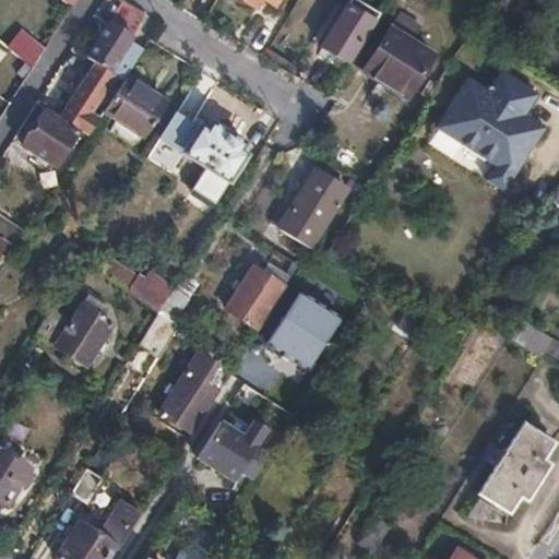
[(239,0),(257,11),(262,1),(275,10),(281,0),(239,0)]
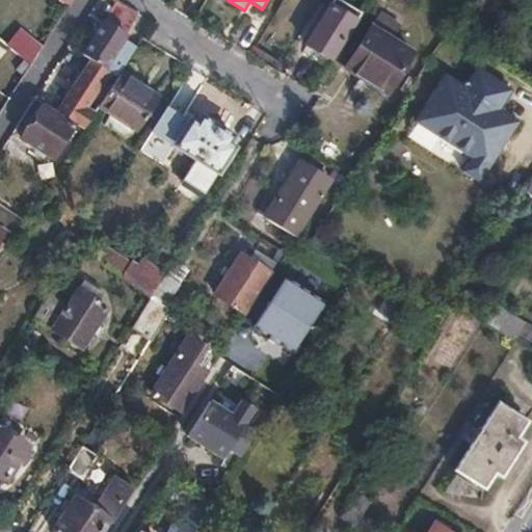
[(338,0),(334,0),(308,44),(331,59),(355,22),(339,11),(344,3),(338,0)]
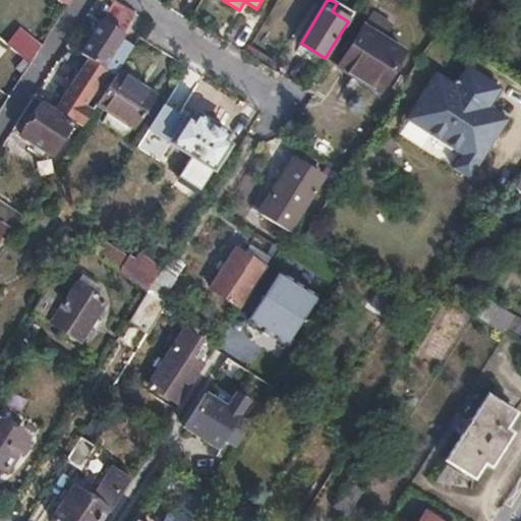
[(116,2),(103,22),(112,27),(122,35),(123,36),(136,13),(116,2)]
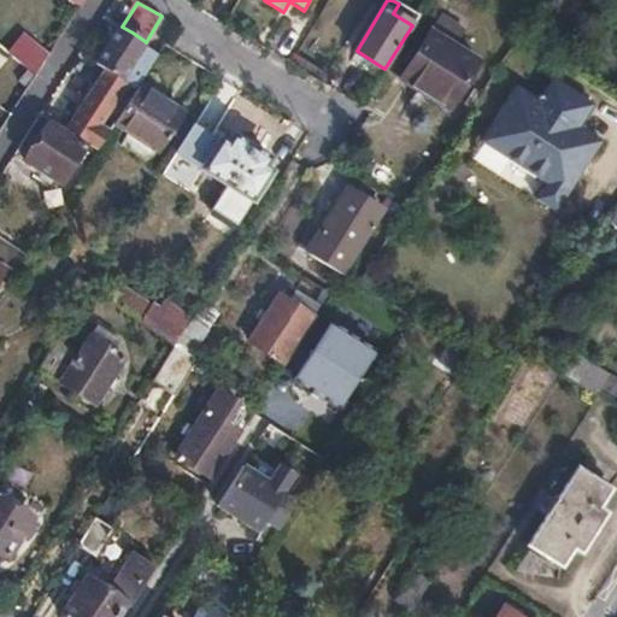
[(418,92),(424,97),(429,90),(450,105),(476,62),(453,47),(463,31),(440,17),(429,33),(400,81),(418,92)]
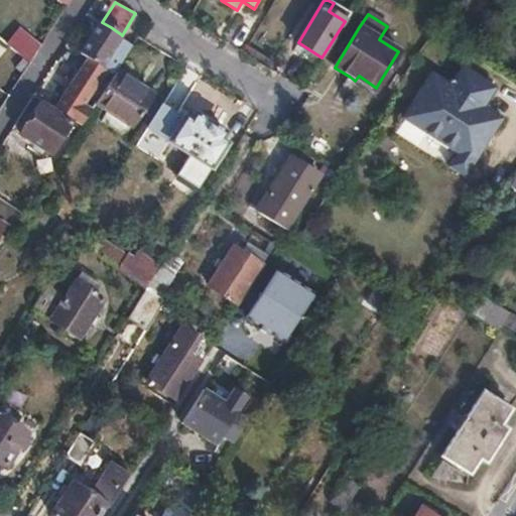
[(80,54),(90,60),(106,71),(114,76),(117,72),(132,48),(119,39),(122,35),(121,34),(111,27),(102,22),(80,54)]
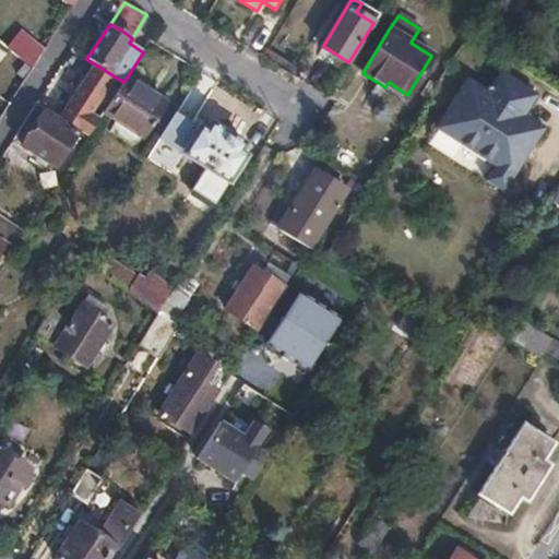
[(30,71),(40,54),(18,34),(4,49),(25,67),(30,71)]
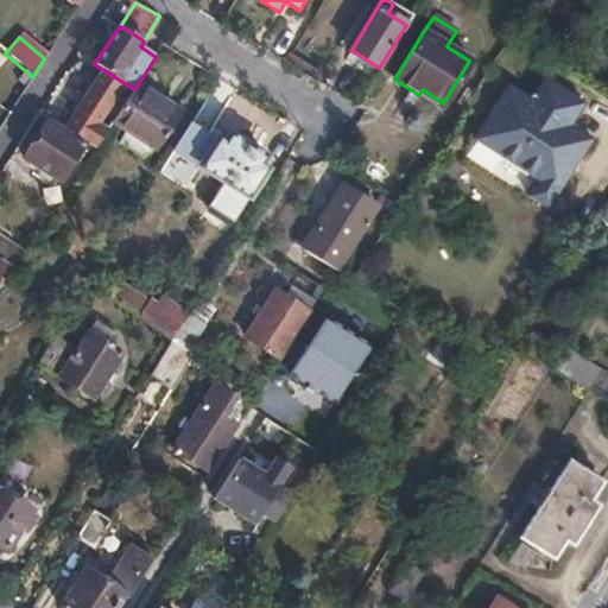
[(5,54),(0,49),(0,97),(8,89),(12,92),(17,86),(27,73),(5,54)]
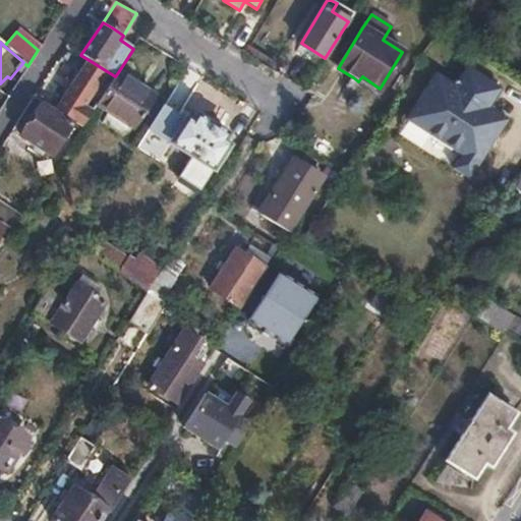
[(65,97),(56,112),(81,127),(94,110),(84,105),(107,71),(91,61),(67,97),(65,97)]
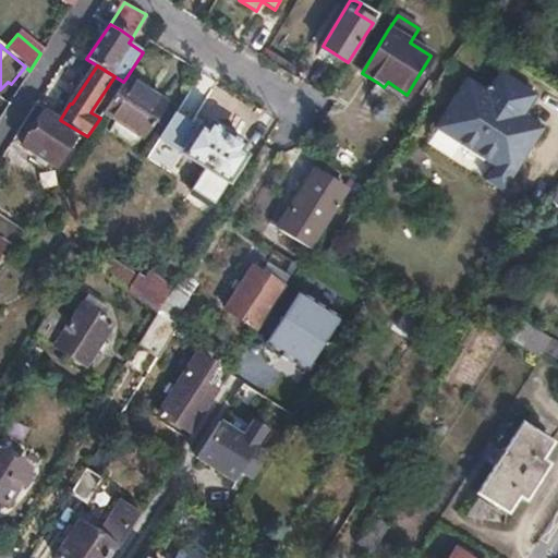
[(25,67),(15,79),(21,84),(29,71),(25,67)]
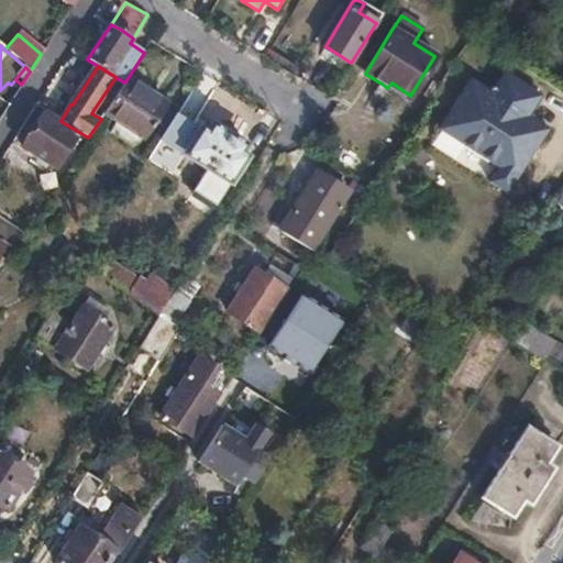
[(486,183),(507,196),(551,129),(529,114),(541,95),(501,69),(489,89),(470,77),(435,130),(495,168),(486,183)]
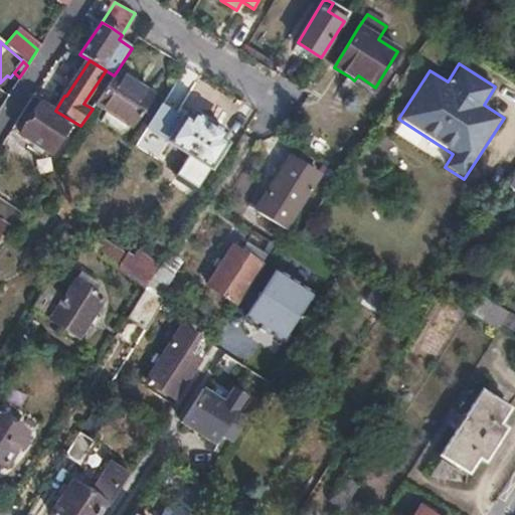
[(114,75),(96,104),(131,127),(152,95),(138,86),(137,87),(130,82),(131,80),(117,71),(114,75)]
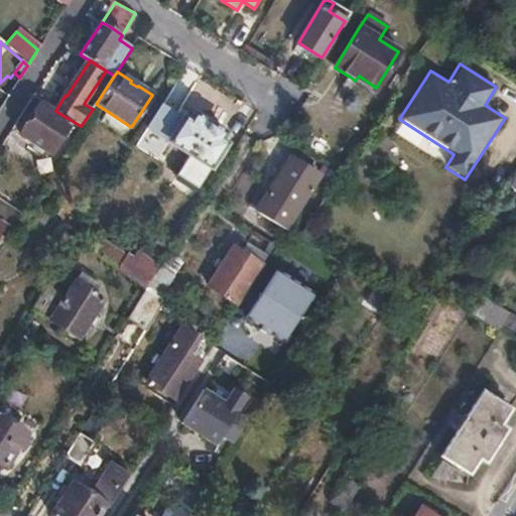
[(359,76),(355,81),(374,92),(376,88),(359,76)]
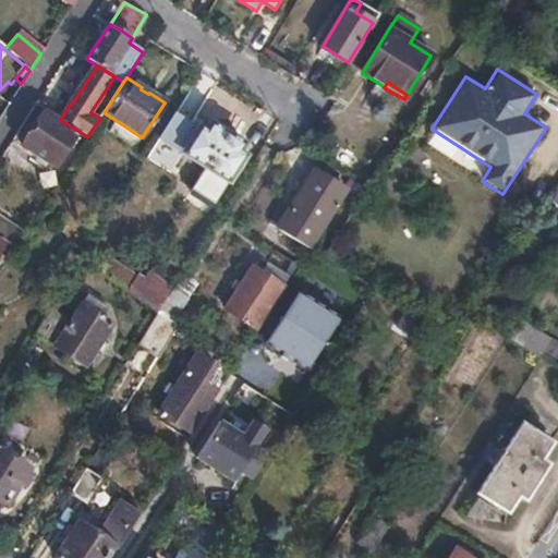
[(45,112),(22,147),(55,168),(77,133),(45,112)]
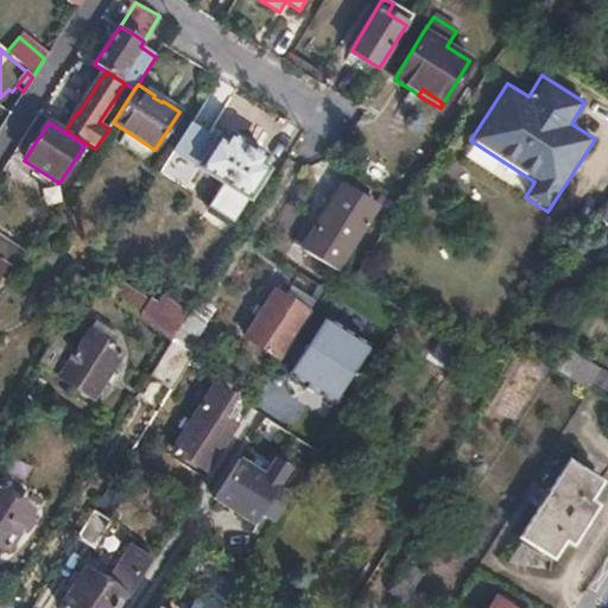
[(189,124),(172,151),(223,182),(247,146),(228,134),(222,144),(189,124)]
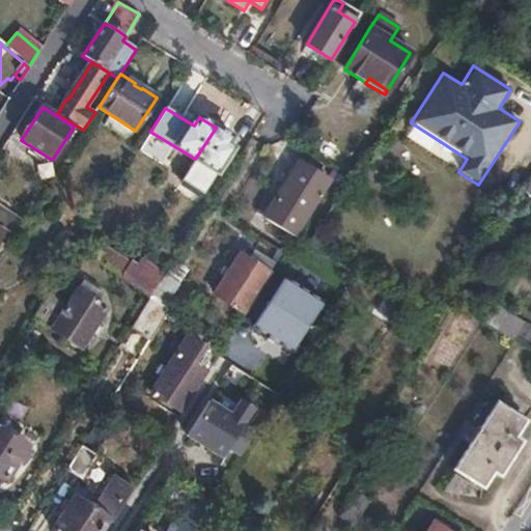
[(216,128),(195,159),(218,172),(232,149),(226,145),(231,138),(216,128)]
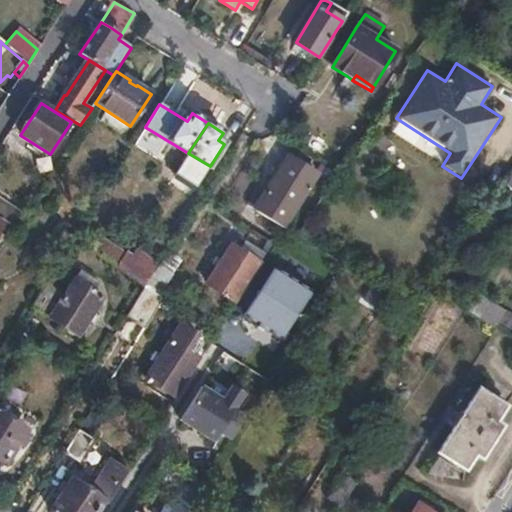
[(269,198),(260,212),(259,213),(281,227),(314,175),(289,158),(265,195),(265,196),(269,198)]
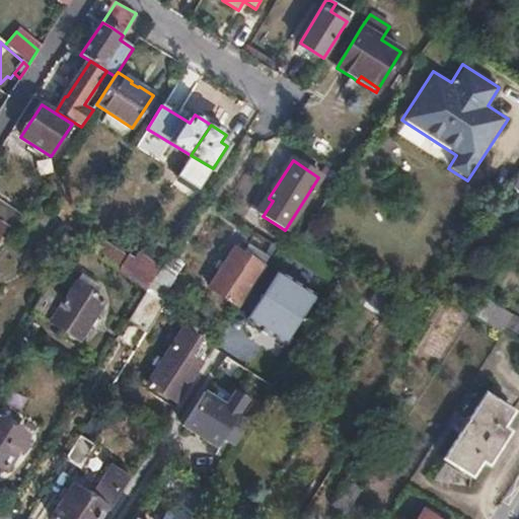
[(247,205),(264,215),(273,201),(269,199),(269,198),(256,190),(247,205)]
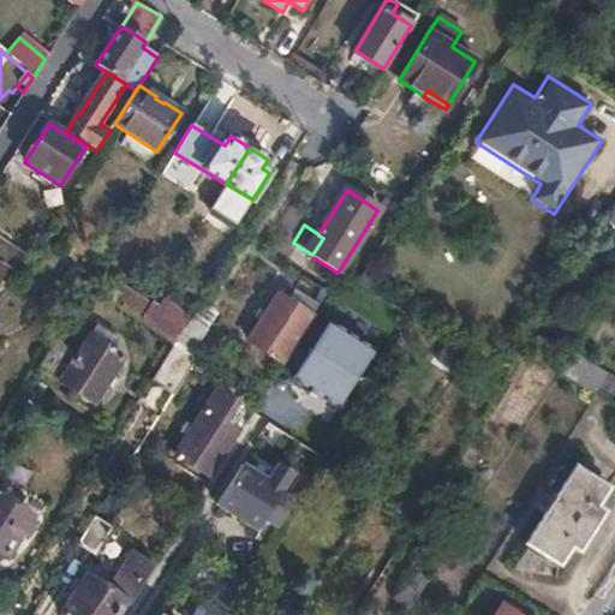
[(0,238),(0,262),(17,273),(28,256),(0,238)]
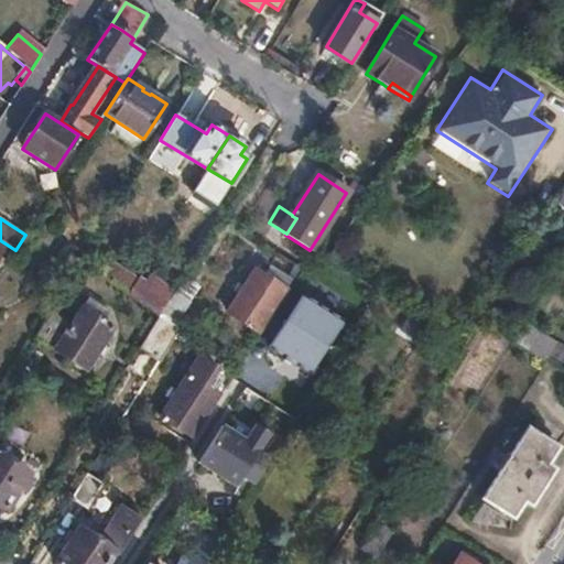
[(111,261),(101,278),(128,295),(139,278),(111,261)]
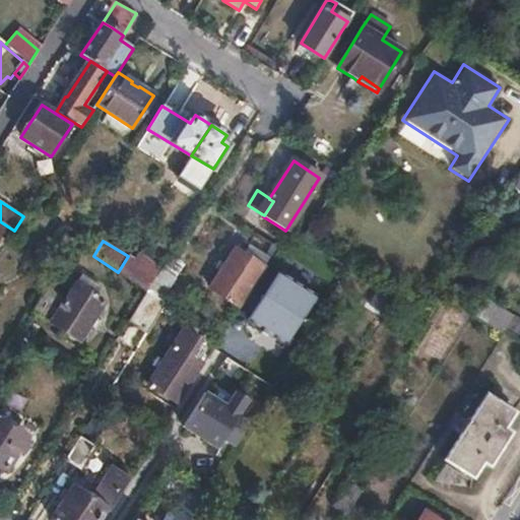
[(243,255),(265,269),(271,260),(249,247),(243,255)]
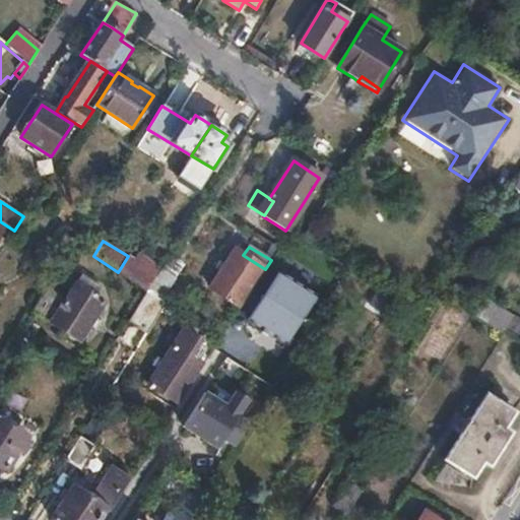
[(210,288),(241,308),(265,269),(243,255),(236,250),(210,288)]
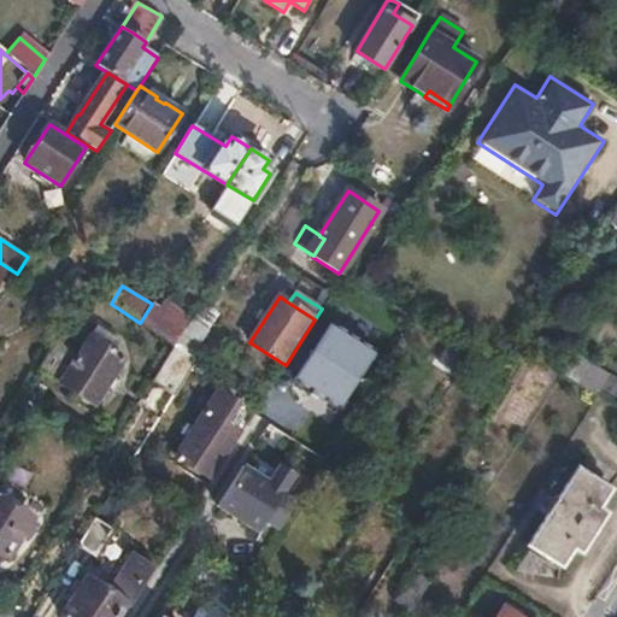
[(140,323),(175,346),(192,318),(193,317),(165,299),(159,309),(152,304),(140,323)]
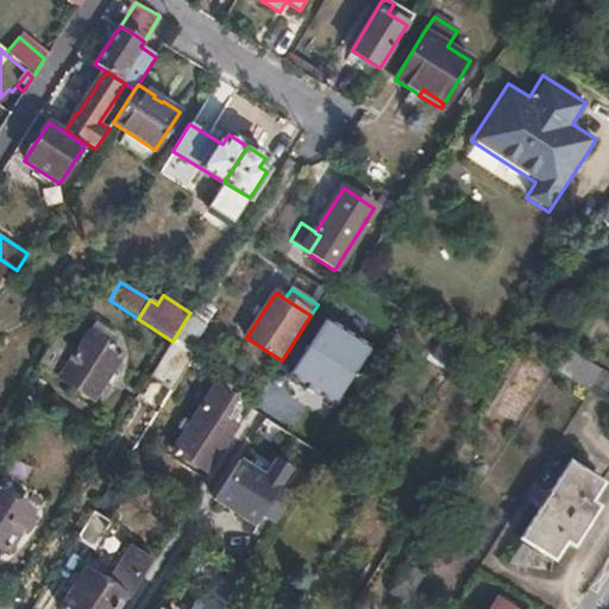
[(189,314),(173,341),(189,352),(206,325),(189,314)]
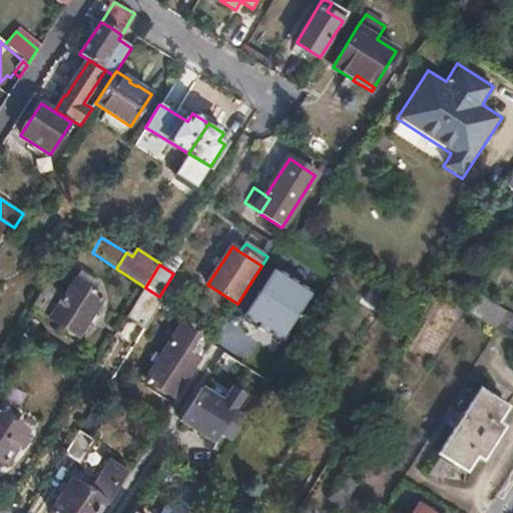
[(244,316),(282,338),(311,289),(274,267),(244,316)]
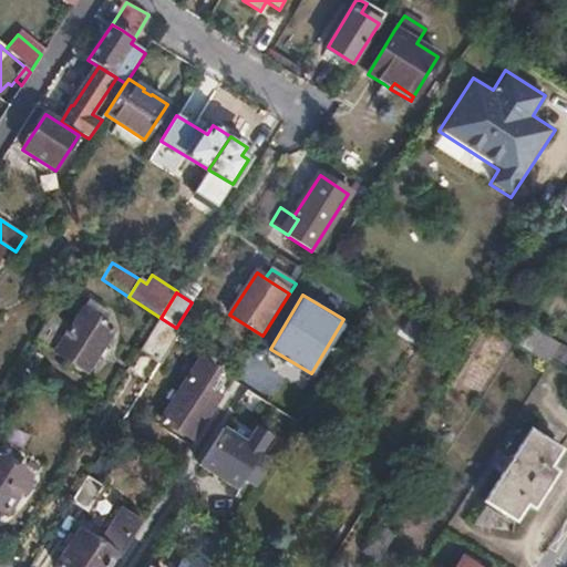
[(82,310),(103,323),(110,312),(90,299),(82,310)]
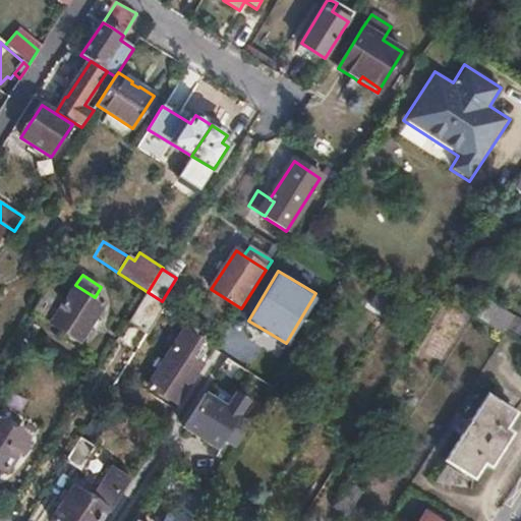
[(49,287),(34,311),(79,341),(103,303),(95,297),(75,285),(67,299),(49,287)]
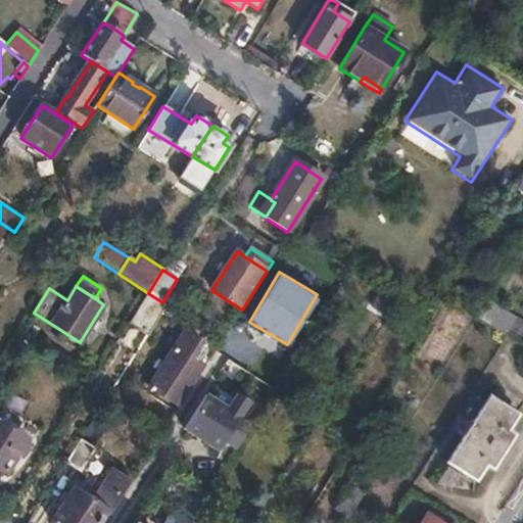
[(148,293),(129,324),(146,335),(165,304),(162,302),(148,293)]
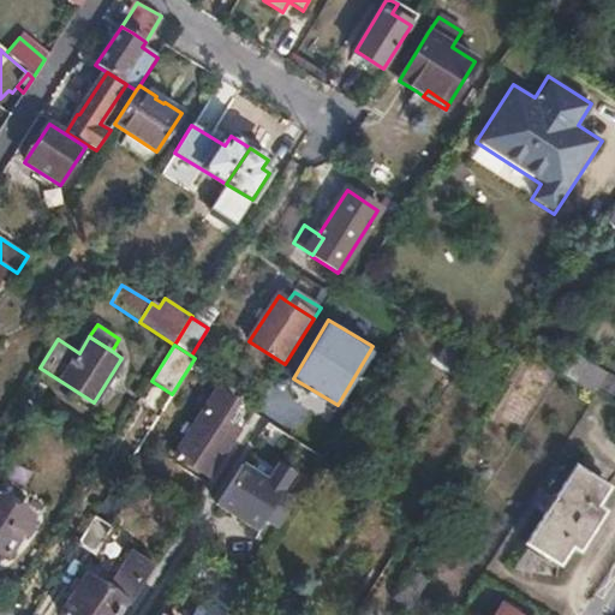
[(566,378),(601,392),(608,370),(574,357),(566,378)]
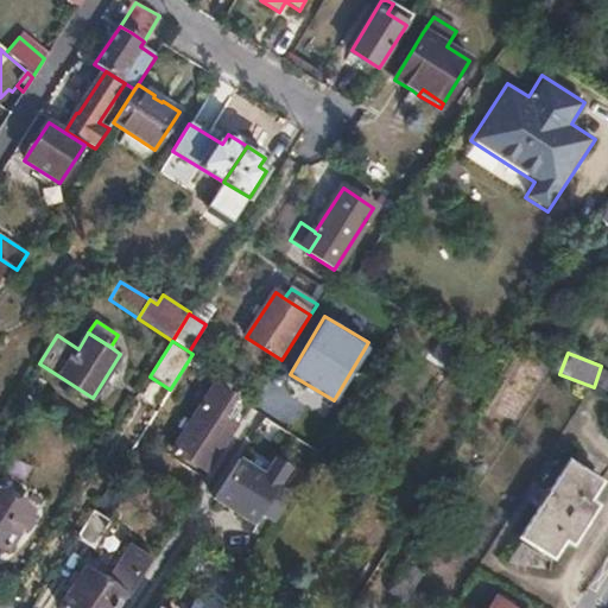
[(216,386),(175,449),(207,469),(234,428),(220,419),(234,398),(216,386)]
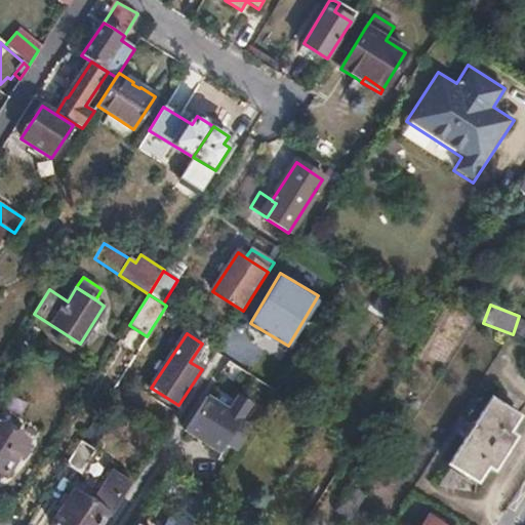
[(207,395),(185,433),(219,453),(251,400),(237,392),(228,406),(207,395)]
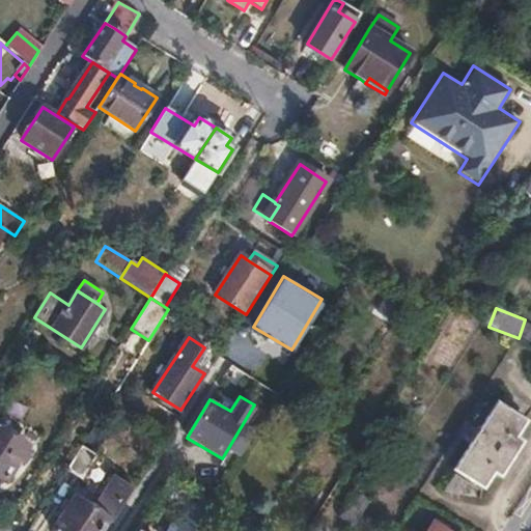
[(470,445),(454,470),(483,487),(493,472),(500,476),(522,442),(514,438),(525,422),(497,403),(480,429),(477,428),(468,443),(470,445)]
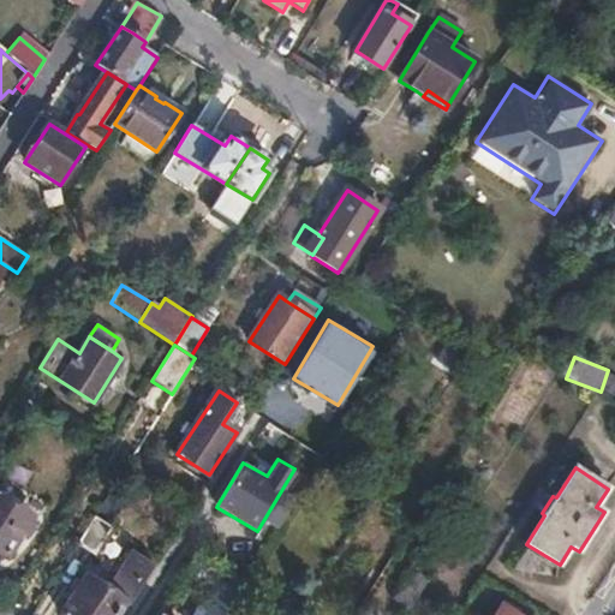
[(0,497),(0,549),(7,555),(31,517),(0,497)]
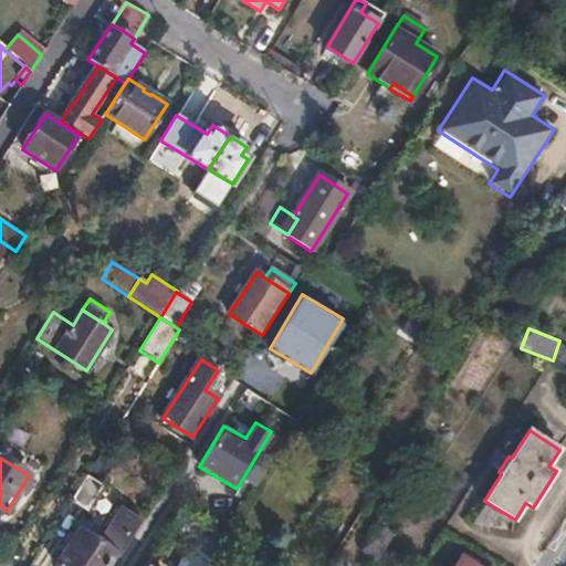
[(86,475),(70,502),(86,511),(102,484),(86,475)]
